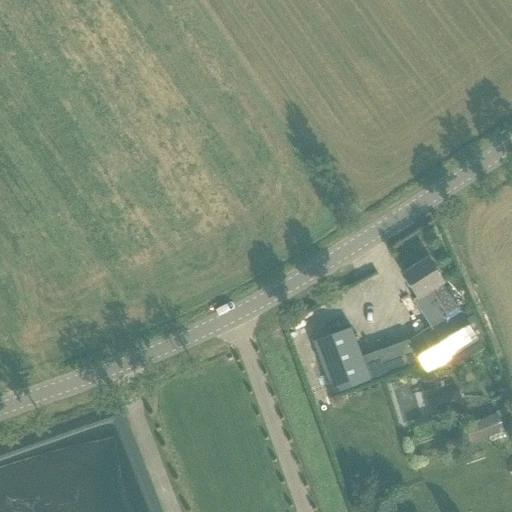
[(409,339),(362,357),(371,380),(422,361),(428,371),(478,340),(472,331),(442,283),(444,282),(439,274),(428,257),(403,273),(414,290),(419,298),(414,300),(432,328),(410,342),(409,339)]
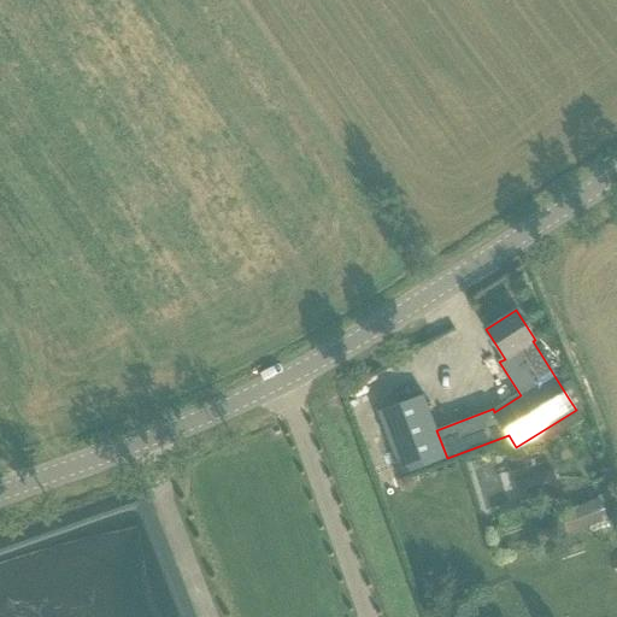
[(423,394),(377,411),(401,475),(447,458),(436,430),(423,394)]
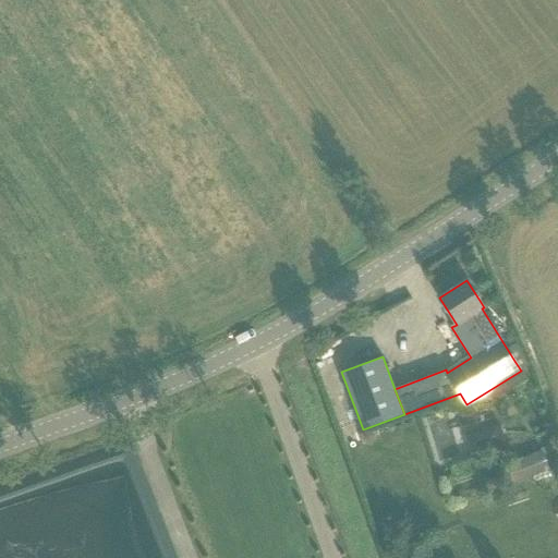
[(501,423),(486,428),(492,445),(507,440),(501,423)]
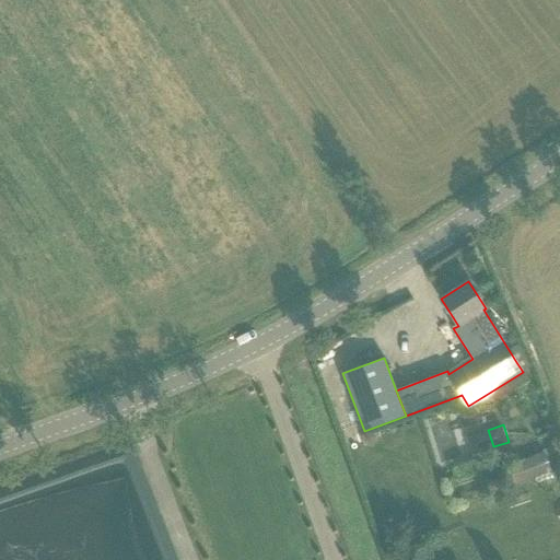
[(544,452),(505,467),(512,486),(550,470),(544,452)]
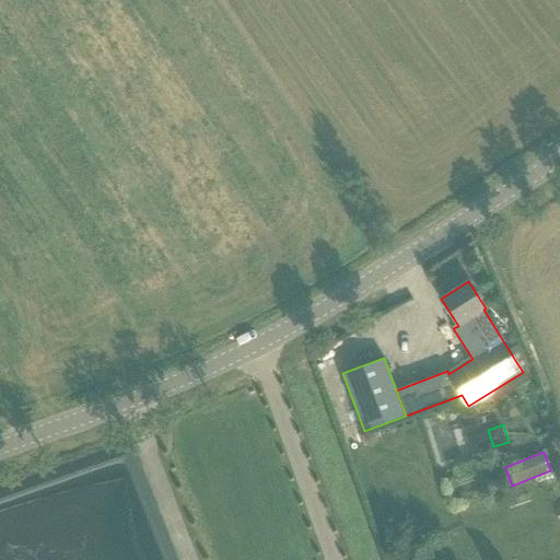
[(403,559),(399,549),(387,553),(389,559),(403,559)]
